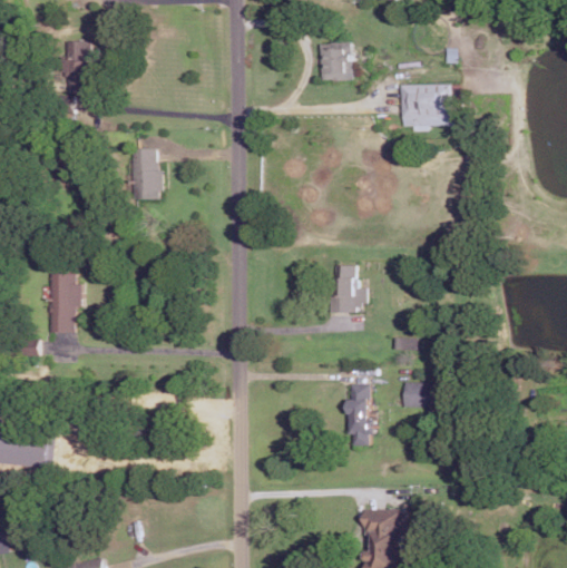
[(66,41),(66,94),(94,94),(94,41),(66,41)]
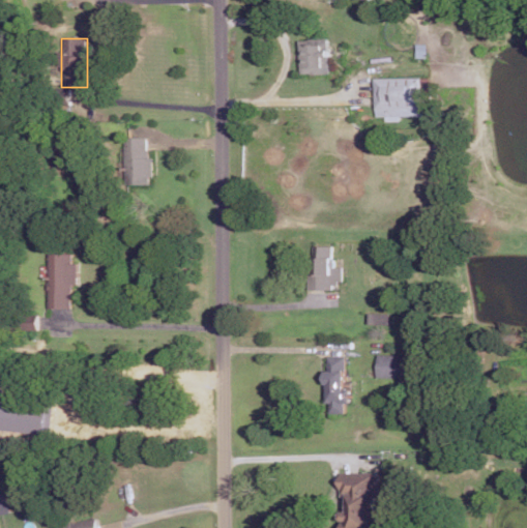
[(328,74),(328,39),(299,39),(299,75),(328,74)]
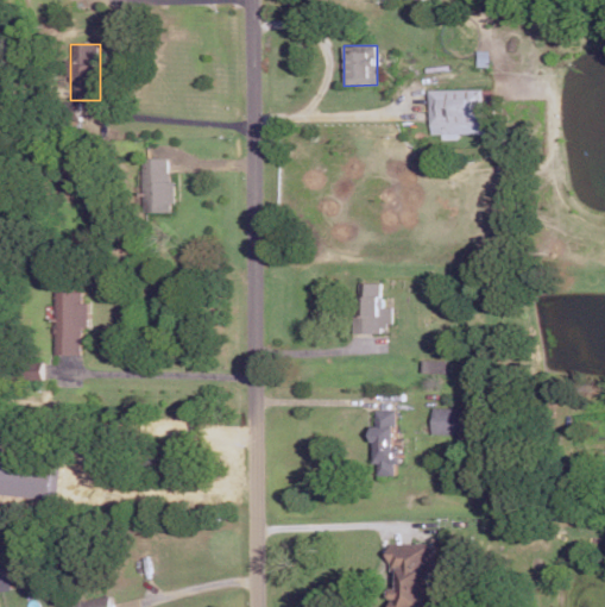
[(484,133),(483,89),(429,91),(429,135),(440,135),(440,139),(458,139),(458,135),(484,133)]
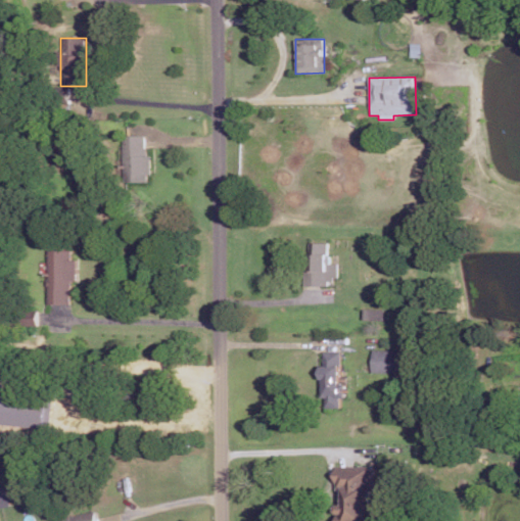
[(144,136),(122,136),(123,183),(148,182),(148,155),(144,155),(144,136)]
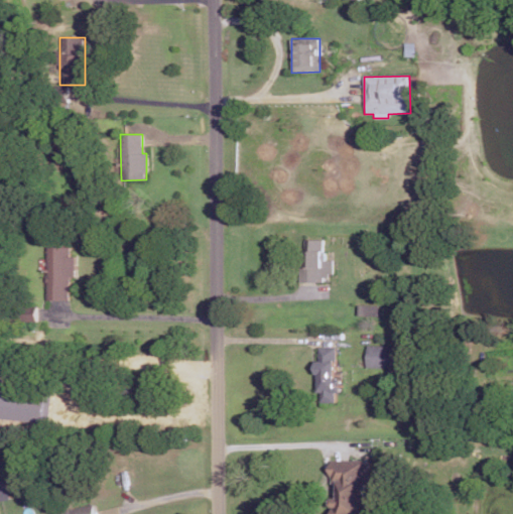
[(323,240),(304,240),(305,255),(312,255),(312,268),(301,268),(301,282),(325,281),(325,276),(334,275),(333,260),(324,260),(323,240)]
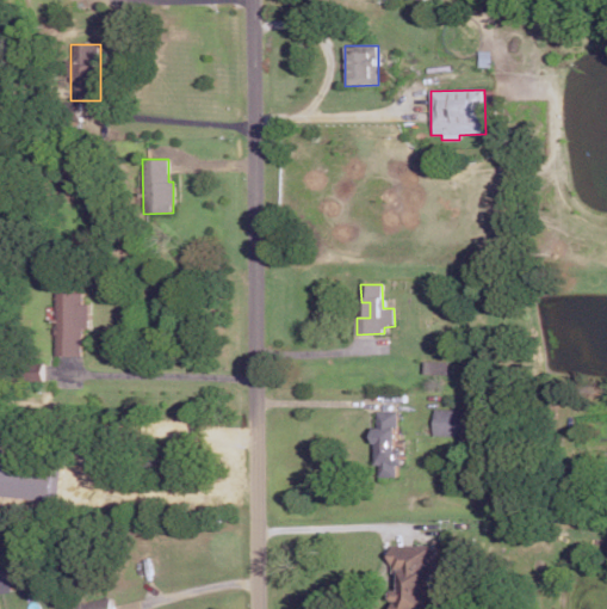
[(81,293),(55,293),(54,356),(80,356),(80,328),(87,328),(87,302),(81,302),(81,293)]
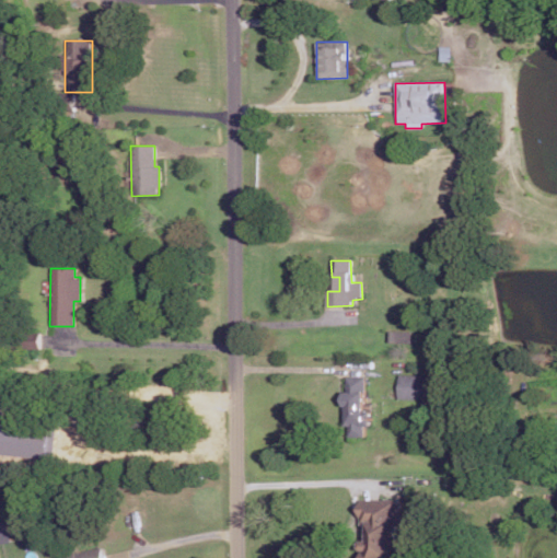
[(397,399),(432,400),(433,376),(397,375),(397,399)]
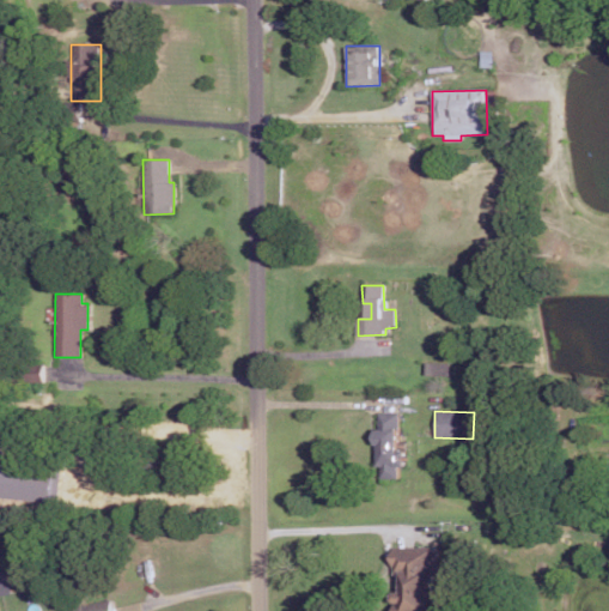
[(59,502),(59,473),(0,471),(0,500),(59,502)]
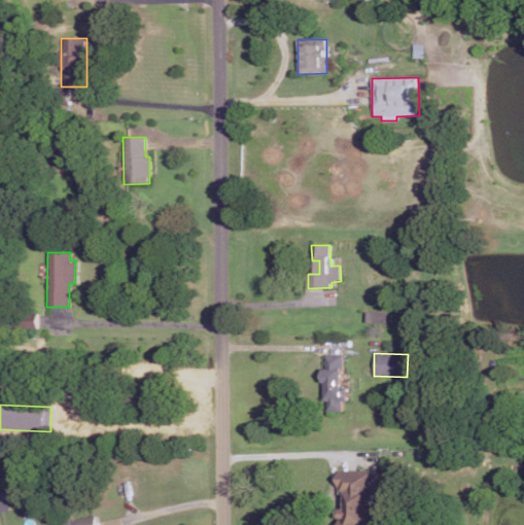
[(377,524),(377,518),(383,518),(383,492),(375,492),(375,469),(339,470),(340,524),(377,524)]
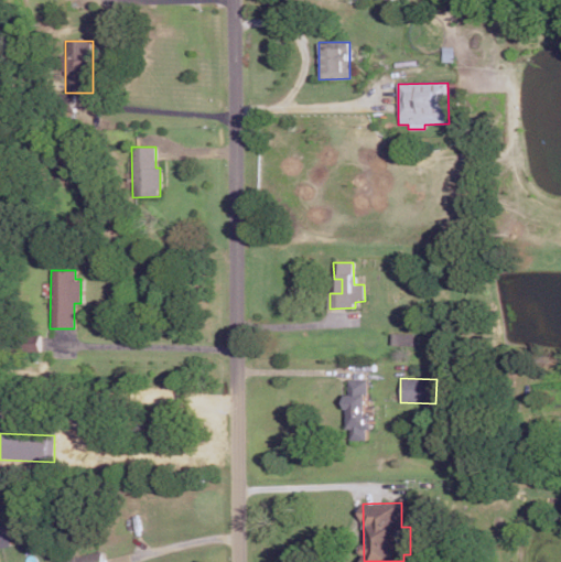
[(7,527),(0,528),(0,549),(9,548),(7,527)]
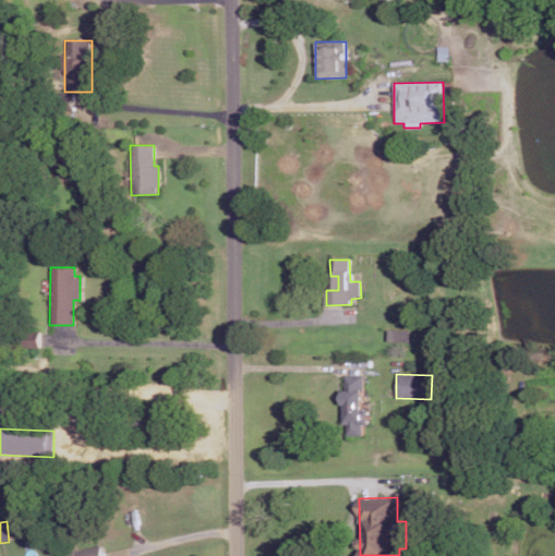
[(103,555),(101,546),(59,555),(103,555)]
